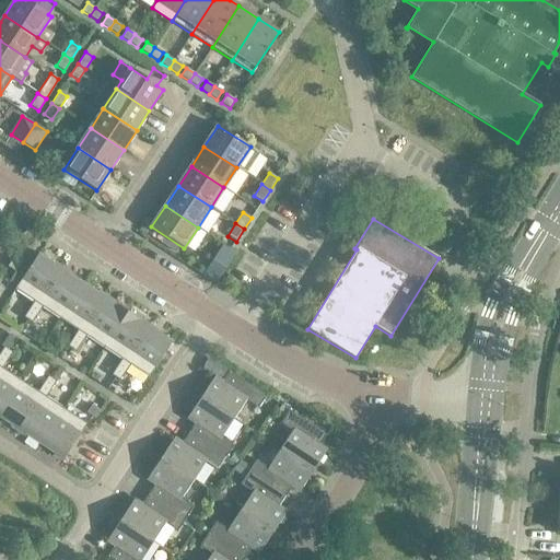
[(235,255),(222,246),(202,275),(216,283),(235,255)]
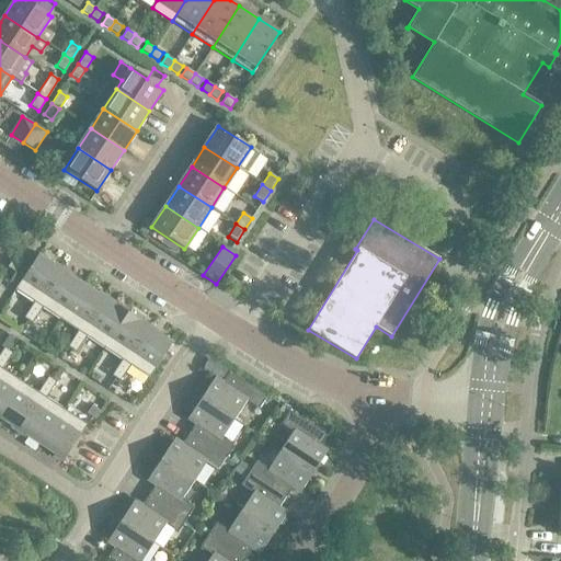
[(15,273),(23,261),(15,255),(8,267),(15,273)]
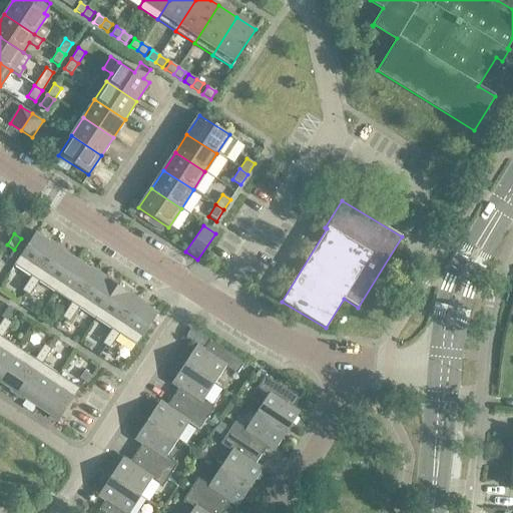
[(35,233),(28,243),(14,266),(31,277),(22,292),(25,294),(56,246),(35,233)]
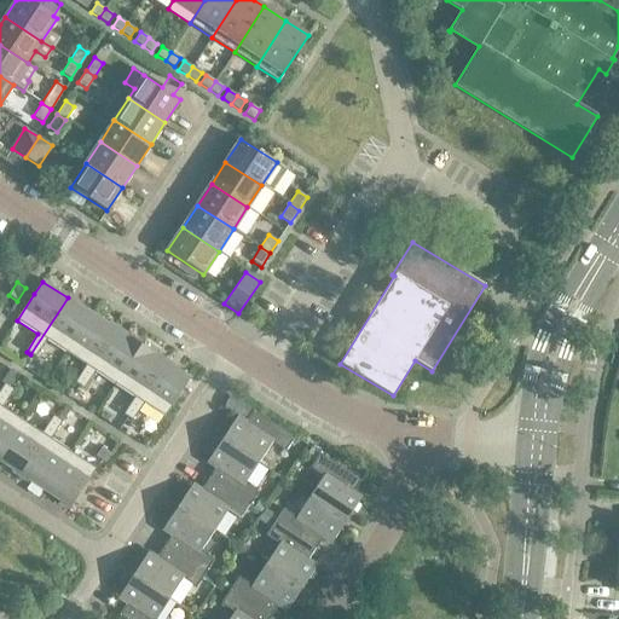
[(68,298),(30,354),(35,357),(46,340),(67,353),(92,314),(68,298)]
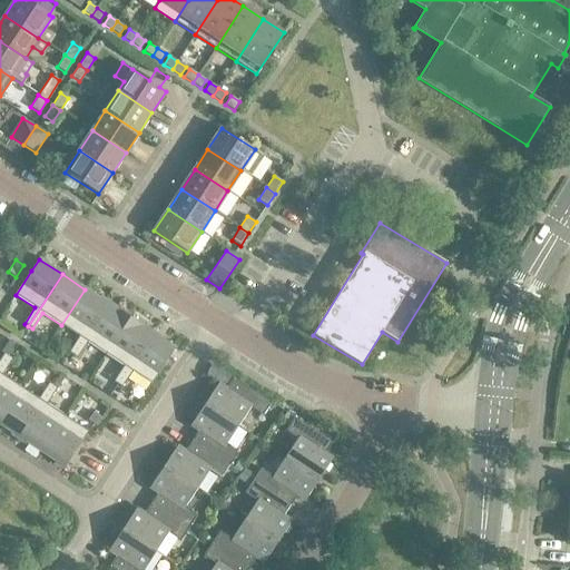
[(85,290),(61,325),(79,337),(69,353),(74,355),(107,304),(85,290)]
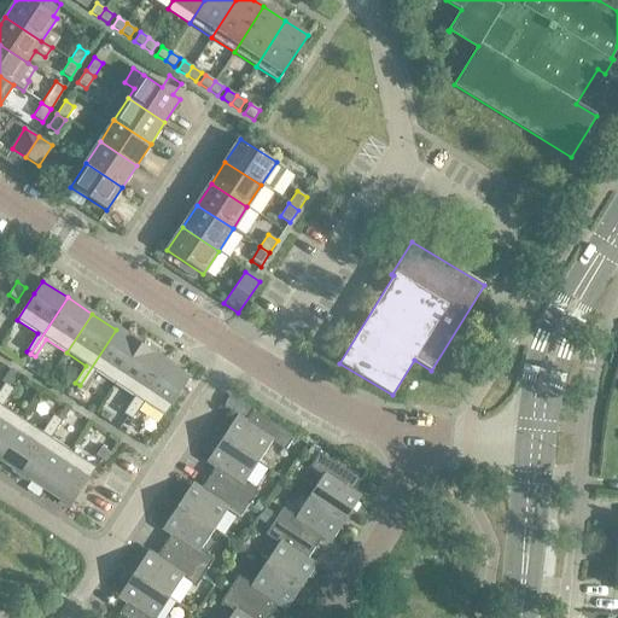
[(140,345),(116,330),(80,385),(83,389),(94,372),(115,385),(140,345)]
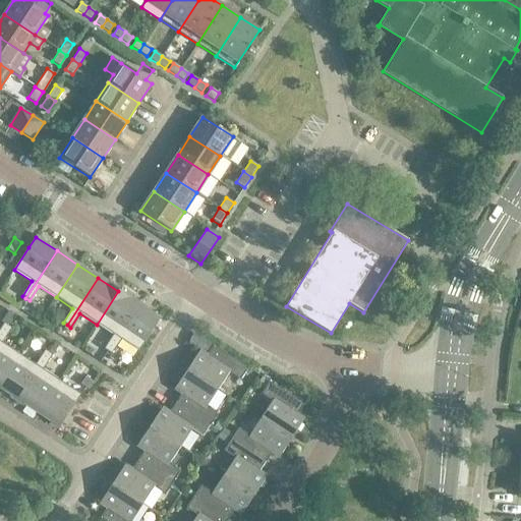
[(118,291),(97,325),(113,335),(104,349),(108,352),(138,304),(118,291)]
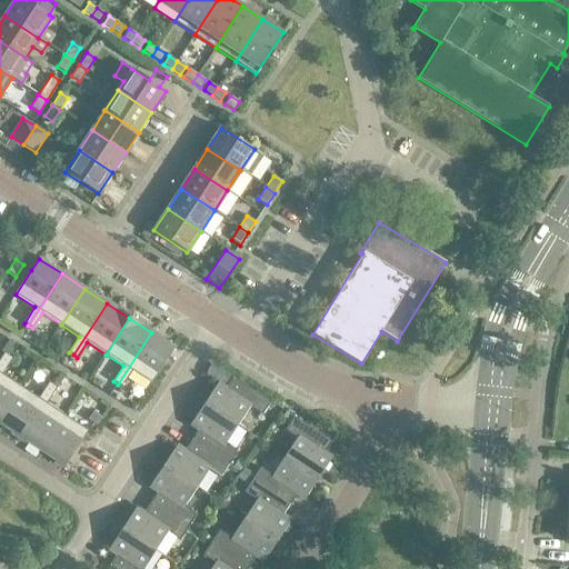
[(175,348),(151,332),(118,385),(121,387),(132,371),(151,385),(175,348)]
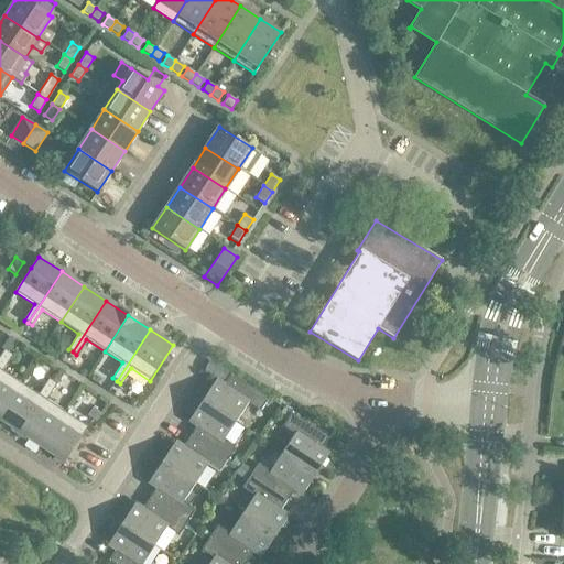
[(8,353),(0,365),(0,413),(20,383),(2,371),(12,356),(8,353)]
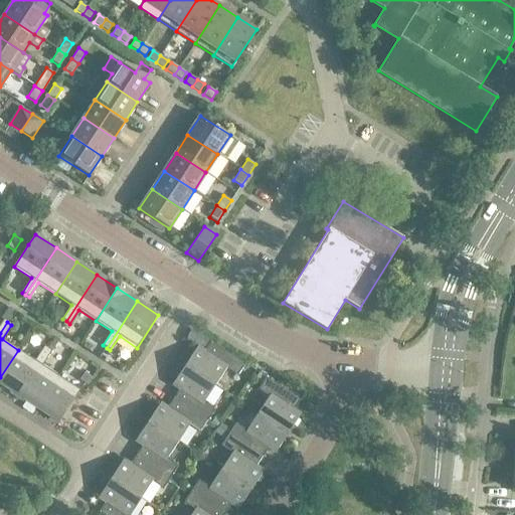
[(237,376),(245,364),(193,330),(191,331),(187,336),(186,340),(197,347),(185,366),(214,385),(225,368),(237,376)]
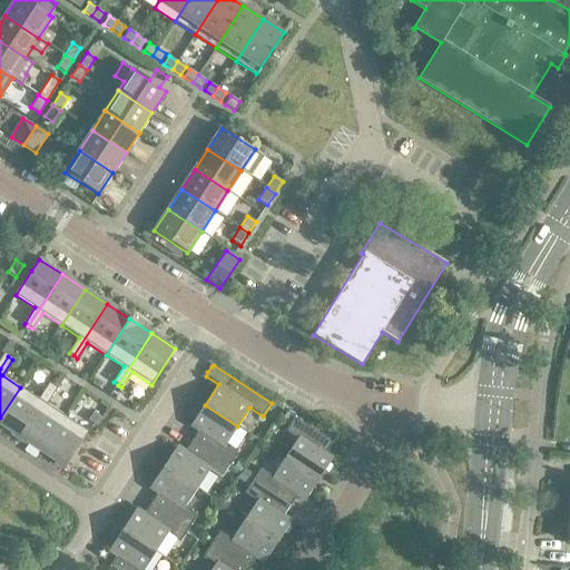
[(20,387),(0,418),(0,425),(19,438),(53,386),(49,383),(39,399),(20,387)]
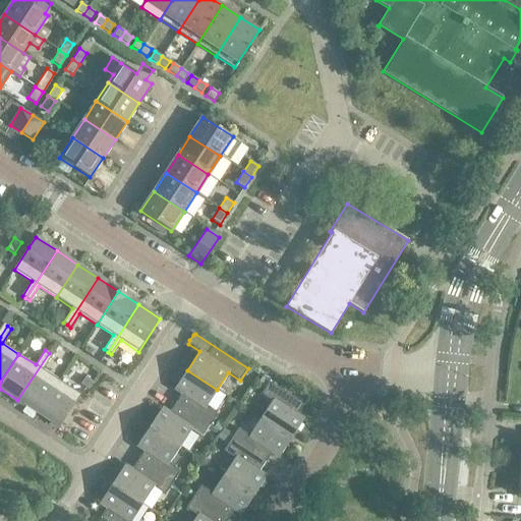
[(49,353),(17,400),(38,414),(60,381),(43,369),(52,355),(49,353)]
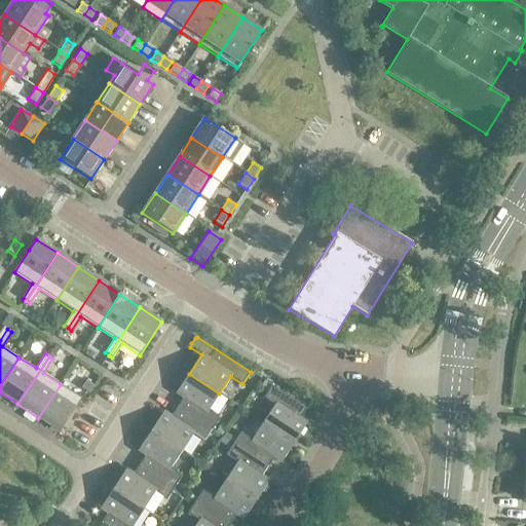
[(177,407),(212,430),(219,419),(208,411),(219,393),(189,374),(176,393),(183,398),(177,407)]
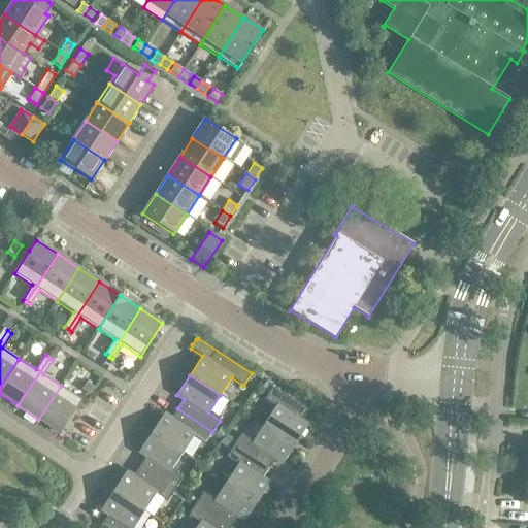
[(81,390),(87,393),(89,395),(94,387),(87,382),(81,390)]
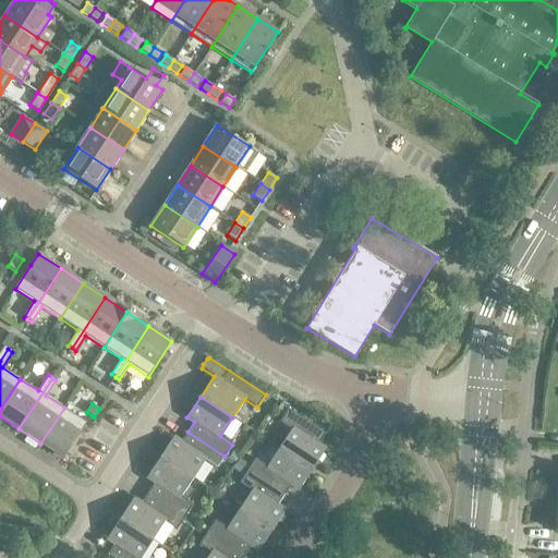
[(87,423),(80,419),(64,408),(40,444),(63,458),(87,423)]
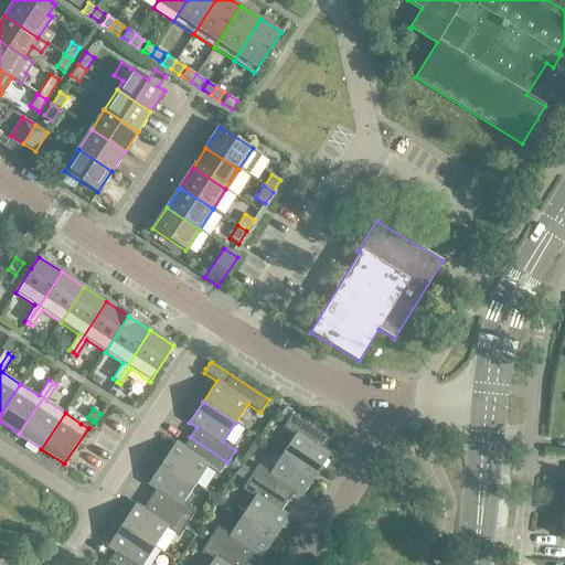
[(283,455),(316,476),(329,455),(322,450),(329,439),(291,414),(283,427),(296,436),(283,455)]
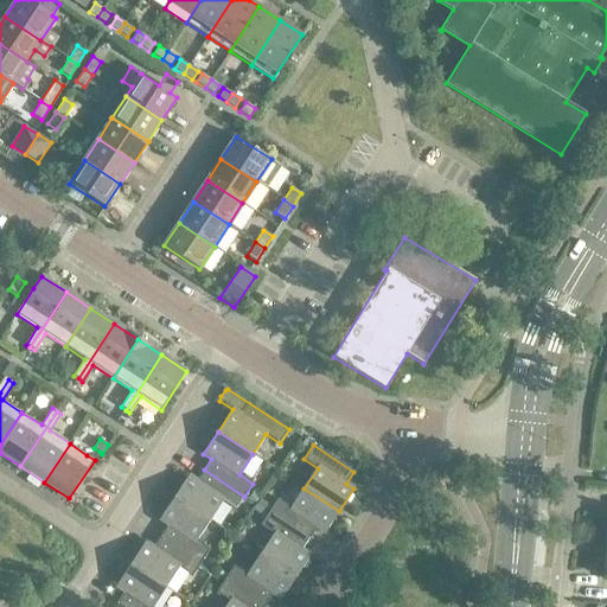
[(236,510),(244,497),(204,470),(197,480),(189,475),(174,498),(209,521),(222,500),(236,510)]
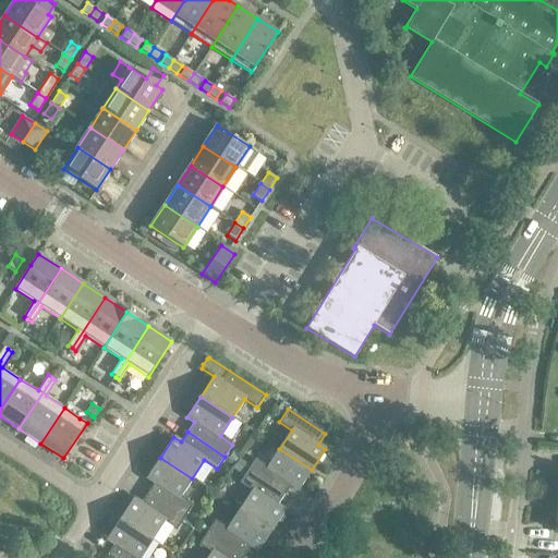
[(298,490),(312,470),(279,449),(267,468),(255,459),(247,471),(284,496),(291,486),(298,490)]
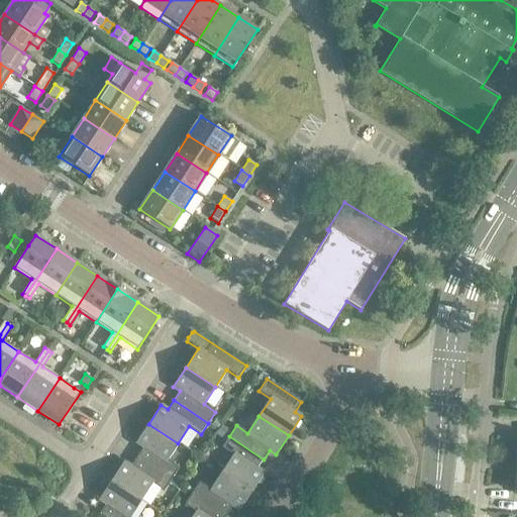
[(136,457),(171,480),(178,469),(167,460),(178,443),(148,424),(135,443),(142,447),(136,457)]
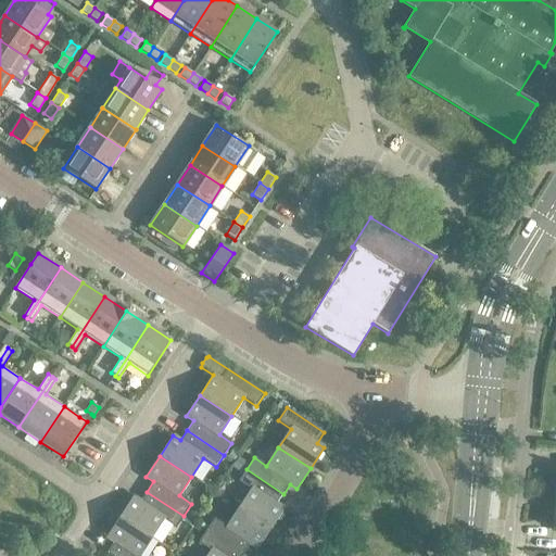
[(283,494),(247,469),(238,481),(251,490),(239,508),(270,529),(283,508),(277,504),(283,494)]
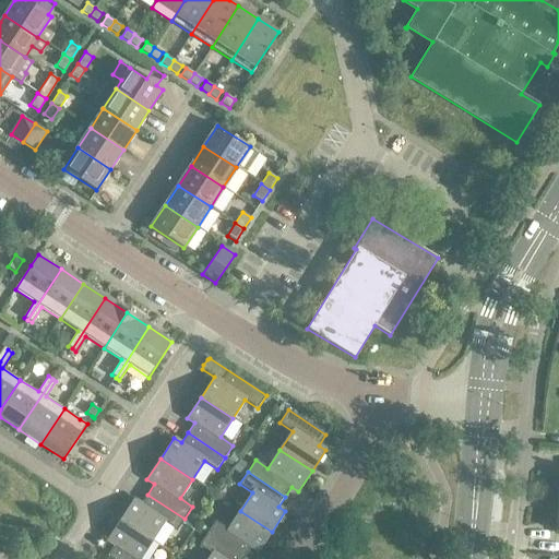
[(177,531),(185,519),(147,495),(141,504),(133,499),(120,520),(152,542),(164,523),(177,531)]
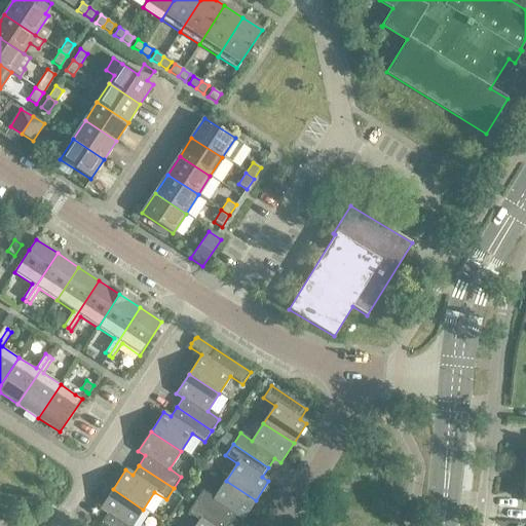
[(195,501),(230,525),(236,516),(243,520),(256,500),(226,481),(214,498),(202,490),(195,501)]
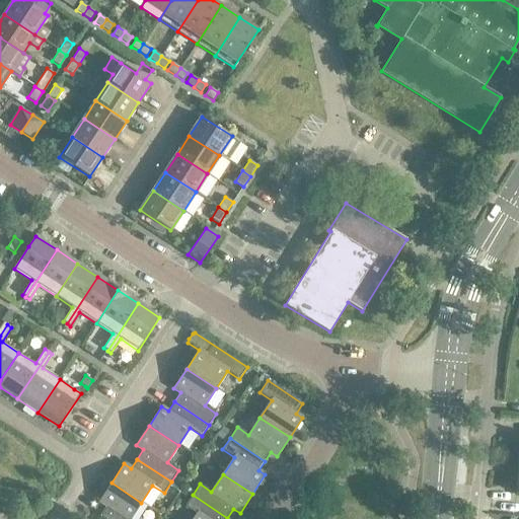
[(130,518),(141,503),(112,483),(98,502),(105,507),(98,517),(102,518),(130,518)]
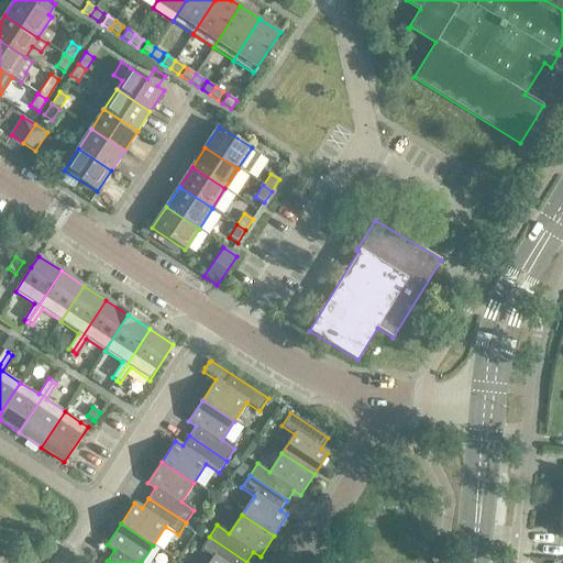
[(209,562),(245,562),(246,562),(209,537),(200,550),(213,558),(209,562)]
